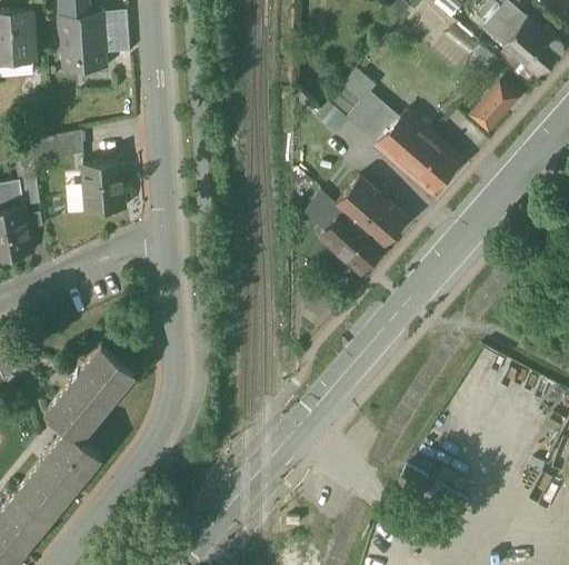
[(399,0),(393,0),(378,19),(391,31),(410,9),(399,0)]
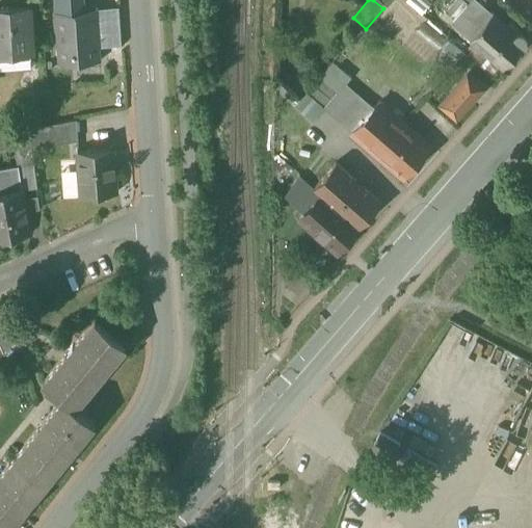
[(418,0),(404,0),(419,19),(427,12),(418,0)]
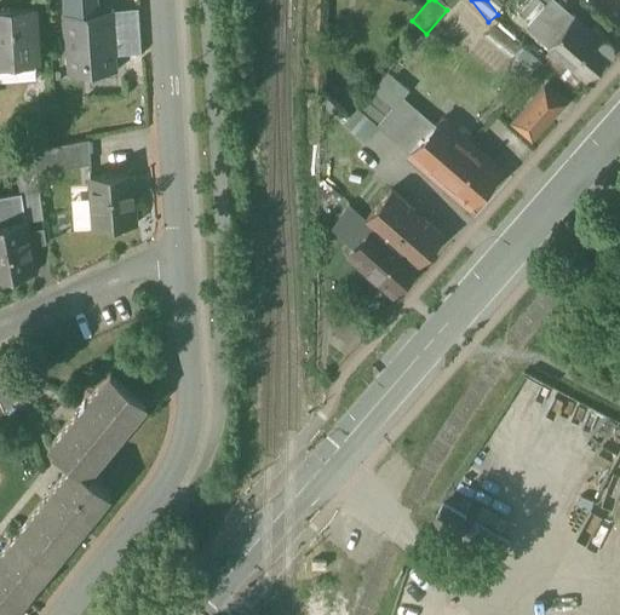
[(600,44),(554,3),(527,33),(587,86),(613,57),(613,55),(614,52),(614,51),(614,49),(613,46),(610,44),(608,42),(606,42),(602,42),(600,44)]
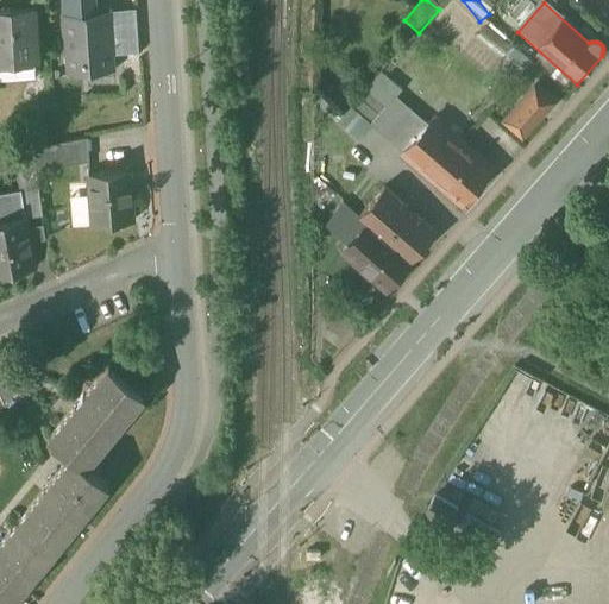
[(33,12),(0,13),(0,67),(38,64),(33,12)]
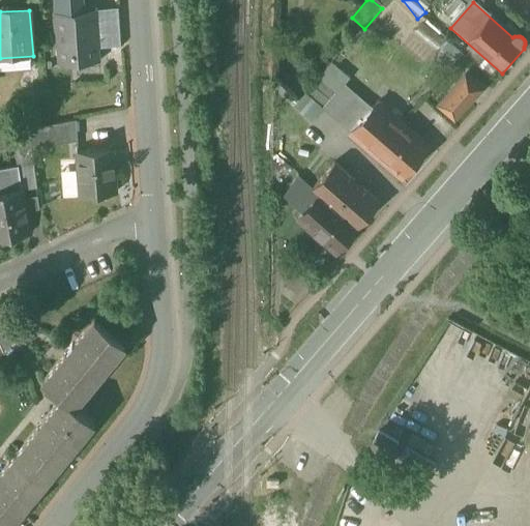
[(72,15),(54,17),(58,68),(60,68),(59,66),(76,65),(76,67),(100,65),(97,23),(74,25),(72,15)]
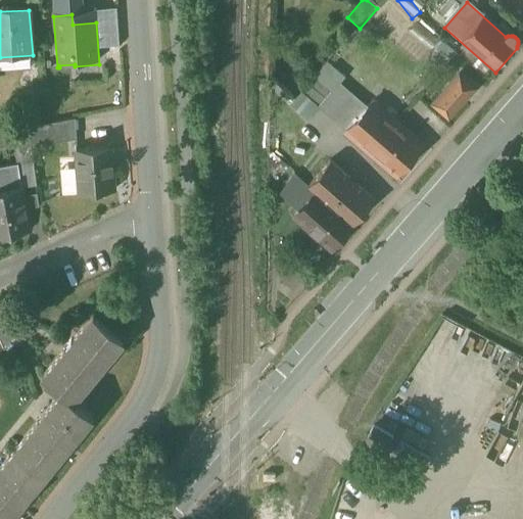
[(334,94),(316,79),(300,96),(319,112),(334,94)]
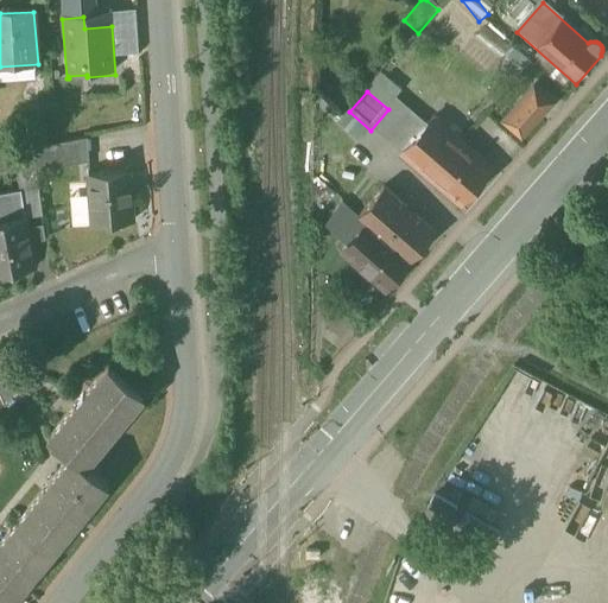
[(534,91),(505,125),(521,139),(551,106),(534,91)]
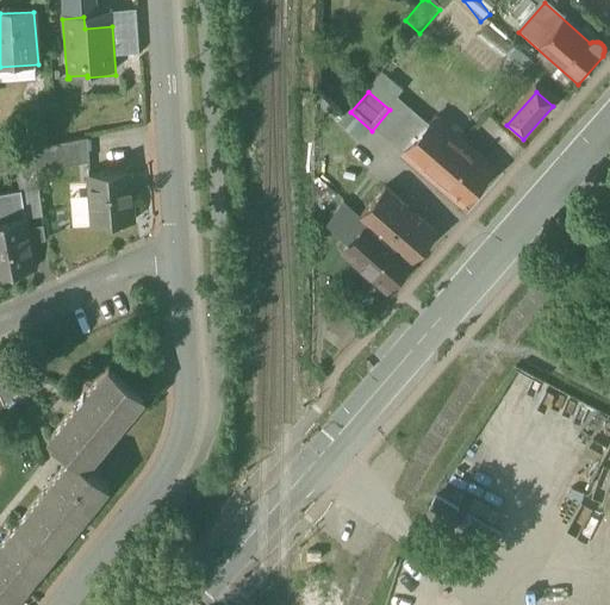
[(493,174),(436,123),(404,160),(462,210),(493,174)]
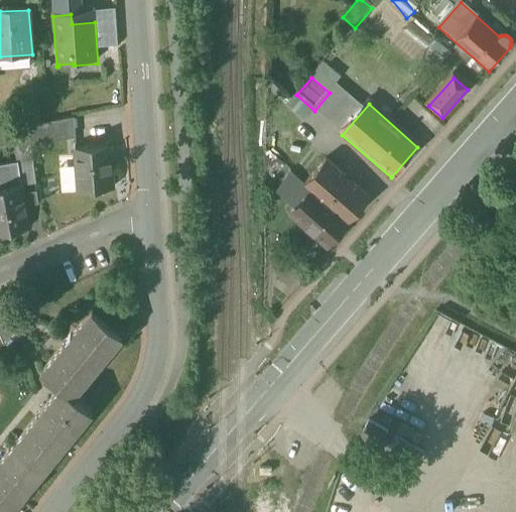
[(75,121),(26,130),(28,145),(30,144),(75,136),(76,152),(77,151),(75,121)]
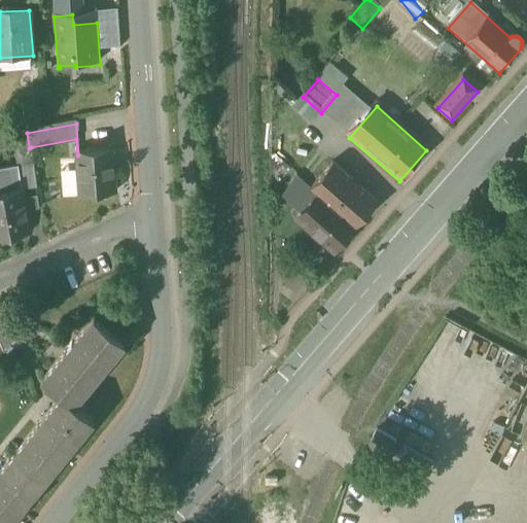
[(27,132),(12,135),(18,169),(19,169),(23,193),(37,190),(31,147),(29,148),(27,133),(27,132)]
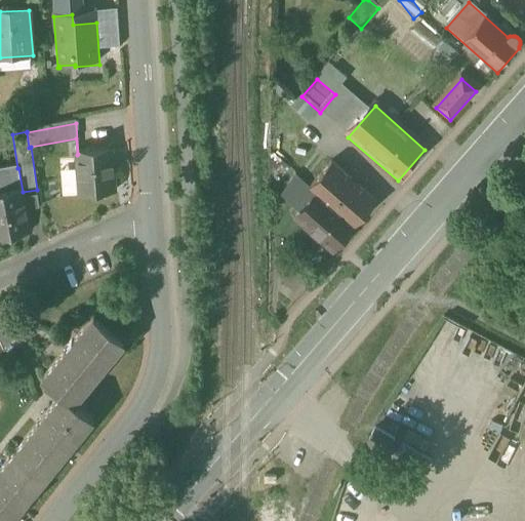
[(78,154),(77,155),(80,197),(116,195),(115,176),(114,176),(112,152),(78,154)]
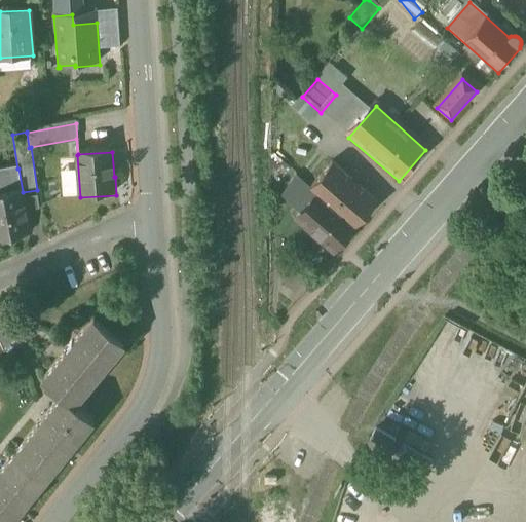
[(377,206),(332,166),(310,191),(318,197),(355,230),(377,206)]
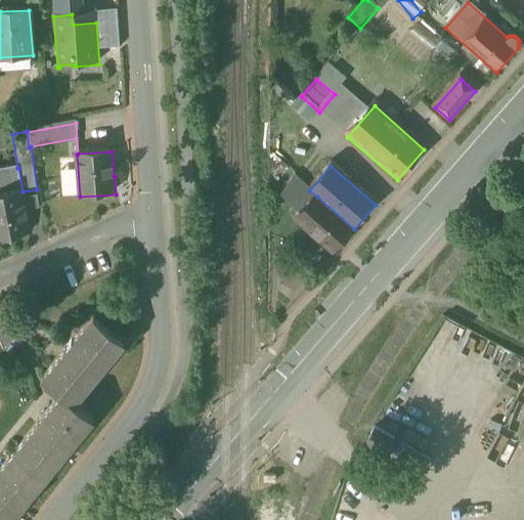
[(17,168),(0,171),(0,196),(23,191),(18,168),(17,168)]
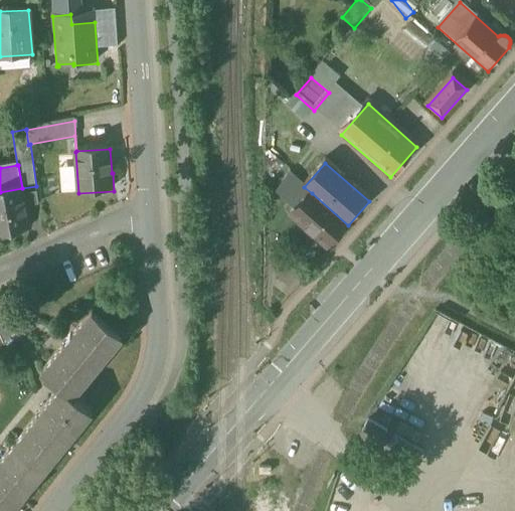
[(0,192),(0,235),(30,230),(22,188),(0,192)]
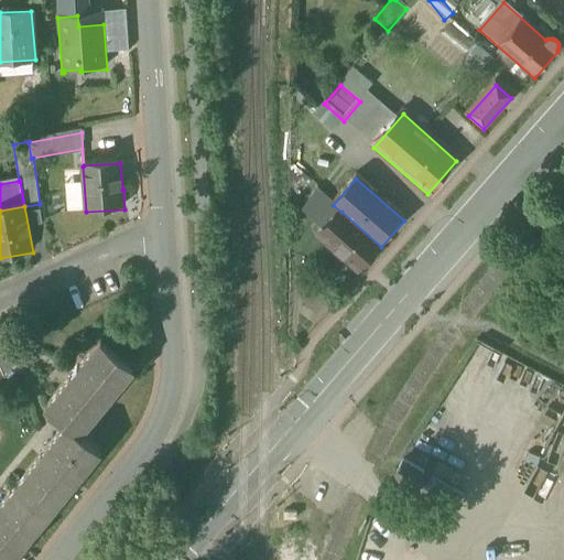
[(381,247),(342,212),(318,238),(358,273),(381,247)]
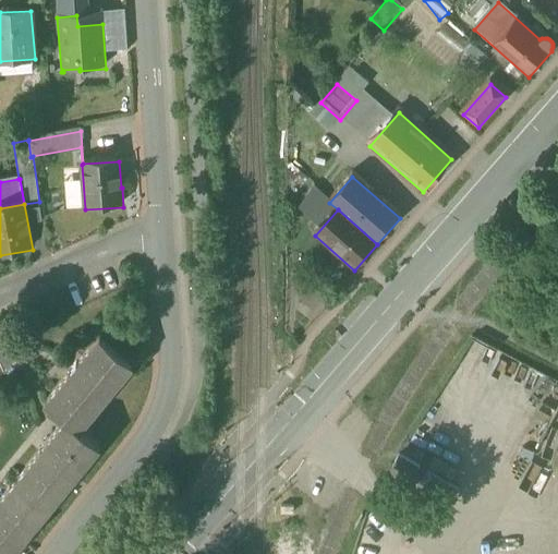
[(7,339),(0,341),(0,365),(3,374),(5,377),(17,362),(7,339)]
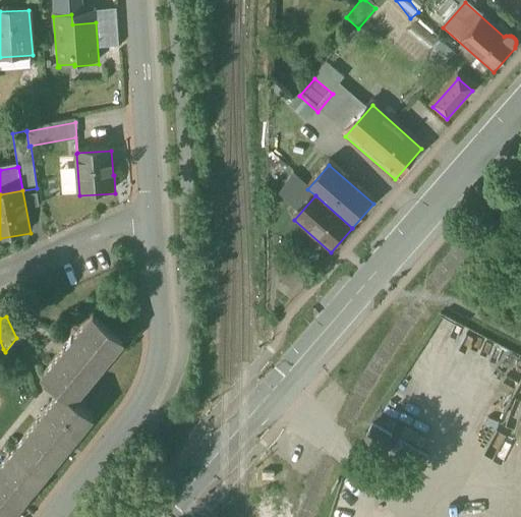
[(94,318),(44,378),(62,394),(73,403),(123,342),(94,318)]
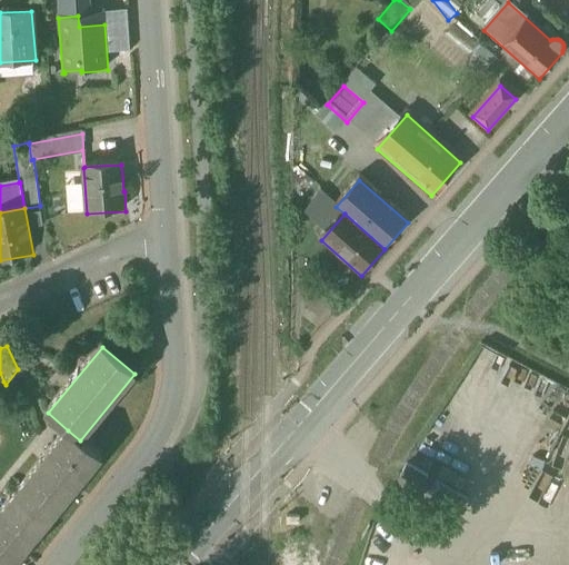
[(15,497),(47,524),(101,457),(80,440),(68,430),(15,497)]
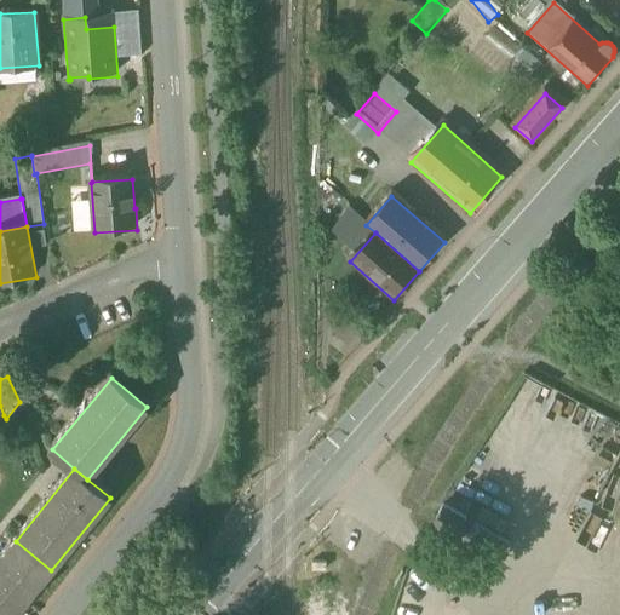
[(613,510),(619,499),(619,473),(618,472),(598,499),(613,510)]
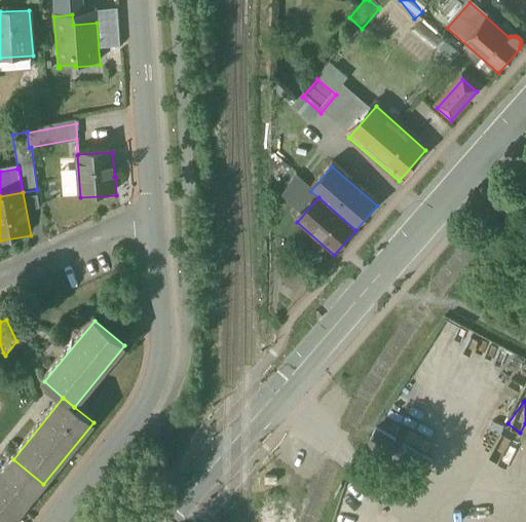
[(43,484),(13,459),(0,476),(0,521),(11,521),(20,512),(21,512),(43,484)]
